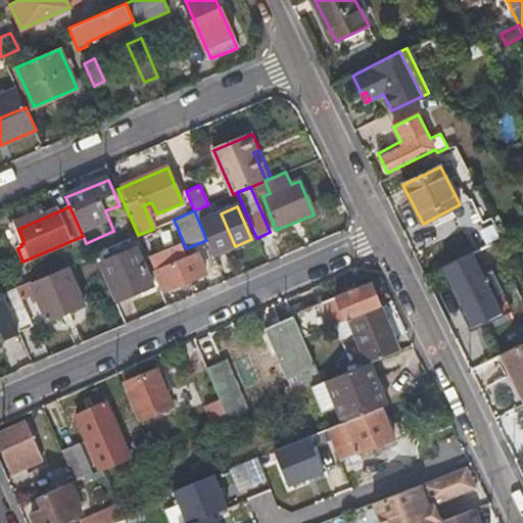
[(221,214),(199,223),(206,240),(212,256),(235,246),(221,214)]
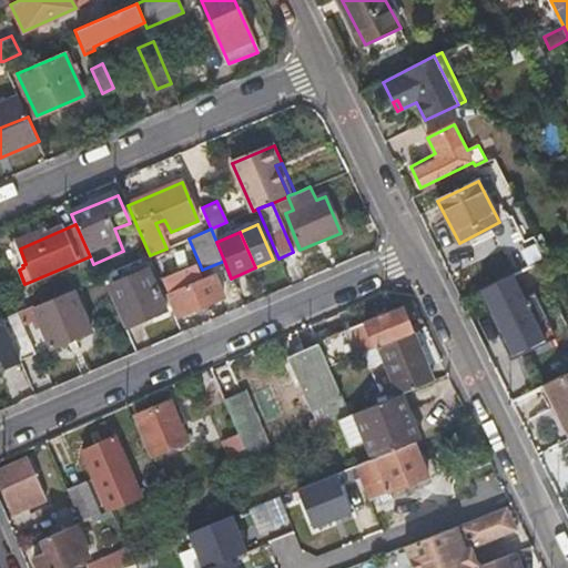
[(529,281),(543,274),(538,264),(524,271),(529,281)]
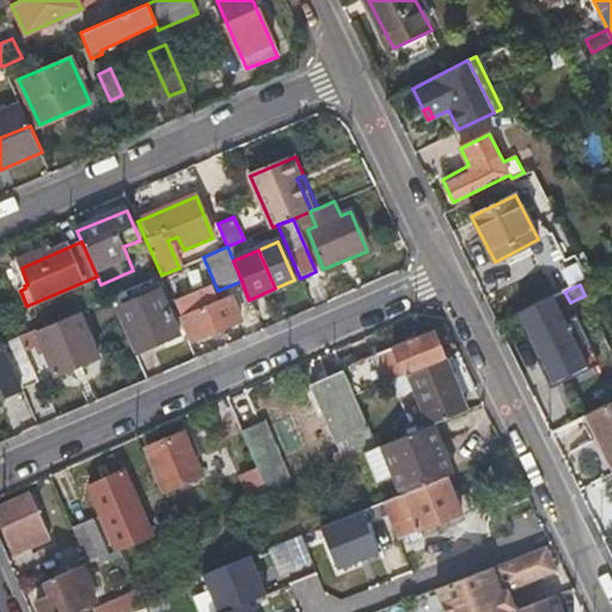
[(181,334),(163,291),(121,307),(140,352),(181,334)]
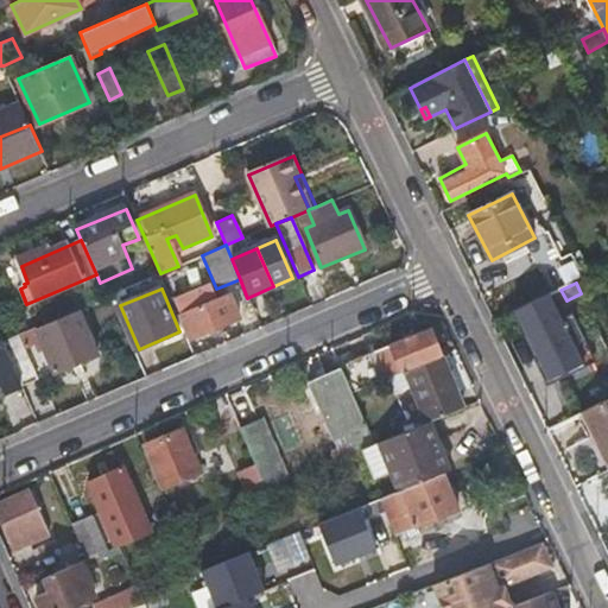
[(555,306),(567,301),(561,290),(517,311),(520,317),(552,302),(555,306)]
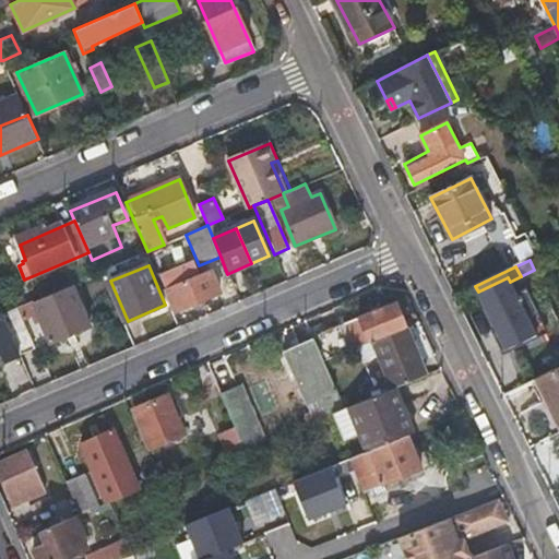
[(177,311),(219,294),(210,271),(200,274),(197,268),(164,281),(177,311)]
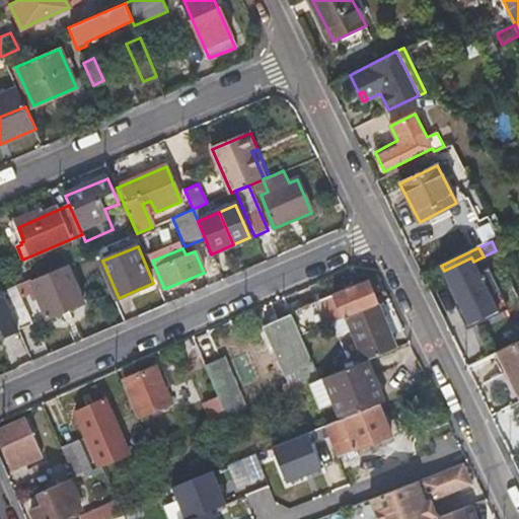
[(471,257),(444,271),(465,315),(493,301),(473,262),(471,257)]
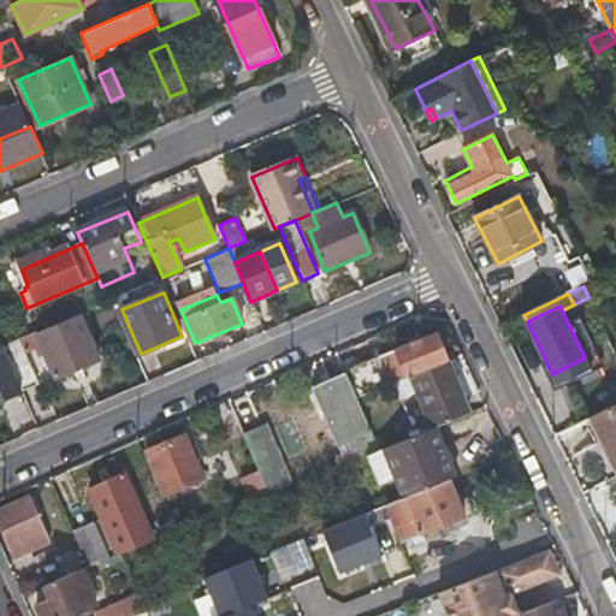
[(100,362),(82,318),(39,336),(57,379),(100,362)]
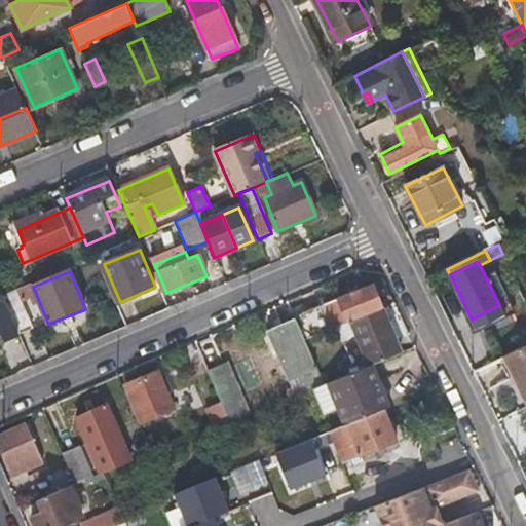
[(2,296),(19,334),(37,326),(26,300),(31,298),(29,292),(31,291),(29,285),(2,296)]
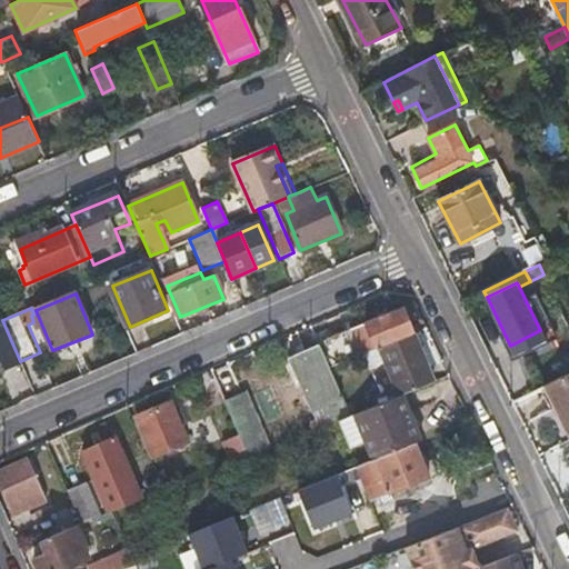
[(368,352),(413,335),(403,310),(351,332),(355,340),(350,342),(347,335),(333,340),(331,336),(319,341),(322,351),(329,368),(338,365),(368,352)]
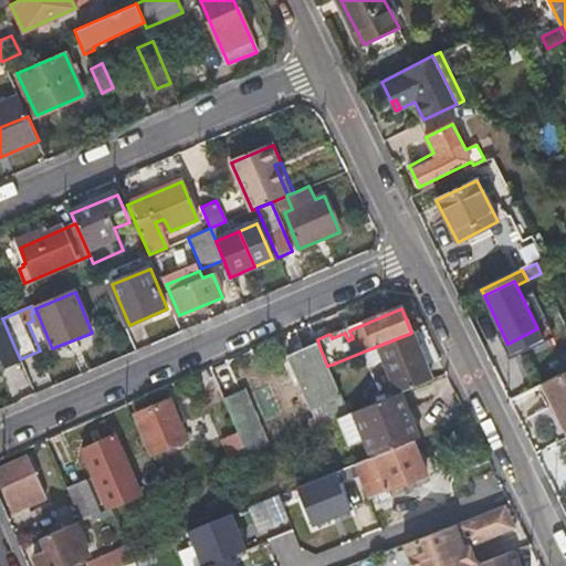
[(4,365),(20,359),(2,318),(0,318),(0,358),(4,365)]
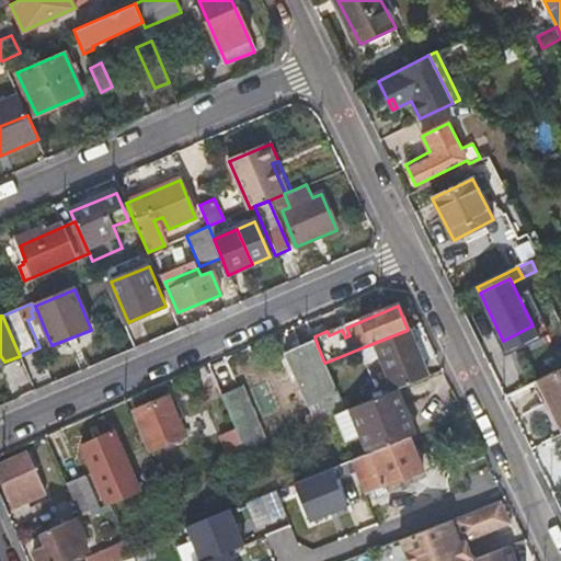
[(425,373),(408,330),(363,347),(369,362),(381,357),(393,385),(425,373)]
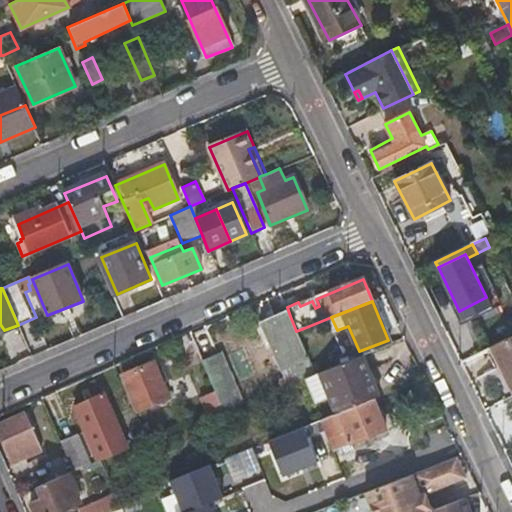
[(301,380),(314,374),(303,347),(296,331),(290,316),(264,328),(281,368),(294,363),(299,374),(301,380)]
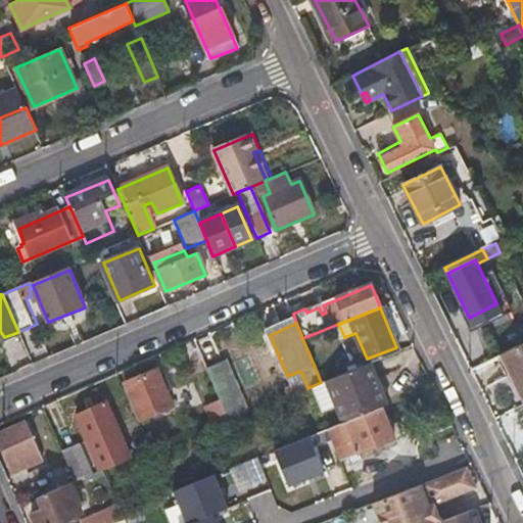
[(302,338),(310,354),(318,351),(311,335),(302,338)]
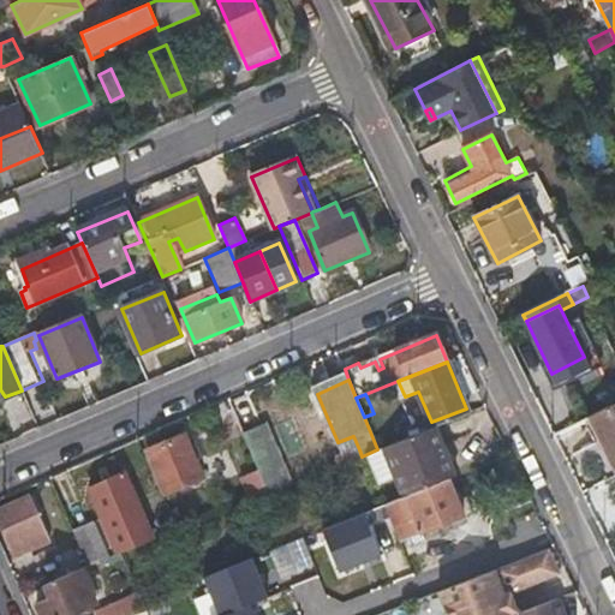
[(614,404),(589,417),(602,443),(614,470),(614,404)]
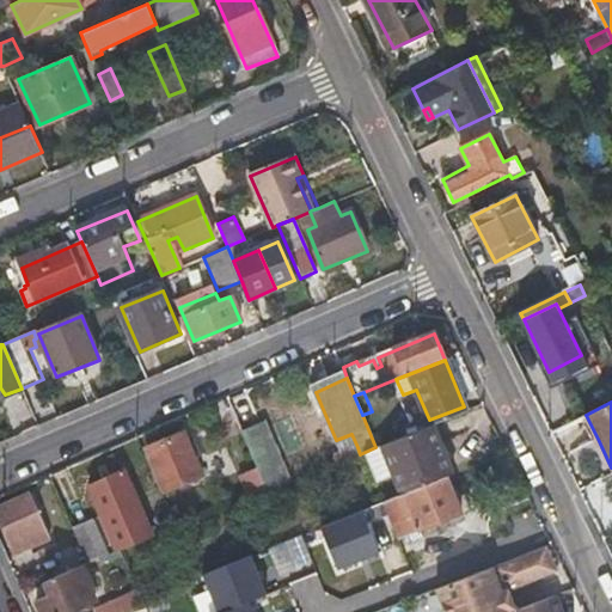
[(264,422),(243,432),(252,456),(263,479),(285,470),(264,422)]
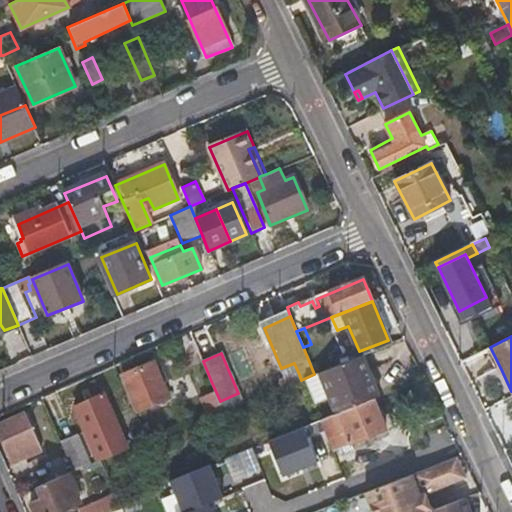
[(379,398),(361,355),(322,371),(339,414),(374,400),(379,398)]
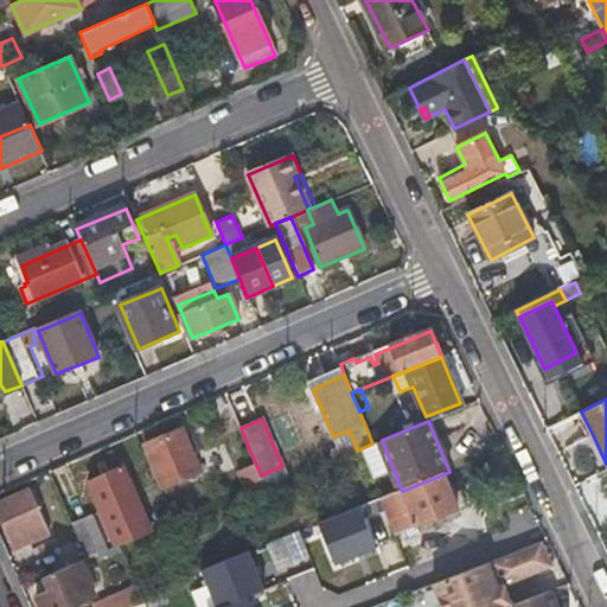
[(202,472),(183,429),(147,445),(165,487),(202,472)]
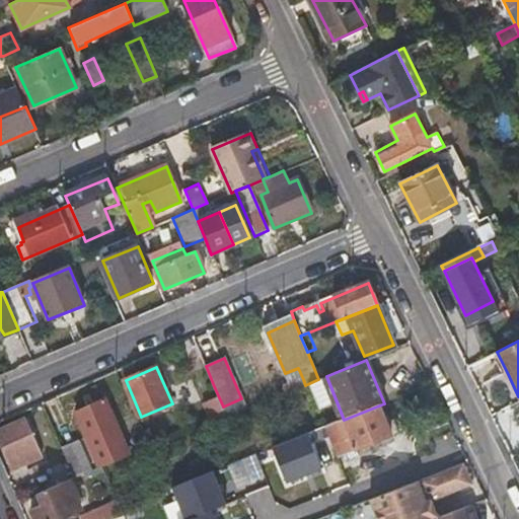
[(509,409),(518,403),(518,396),(508,374),(495,380),(509,409)]
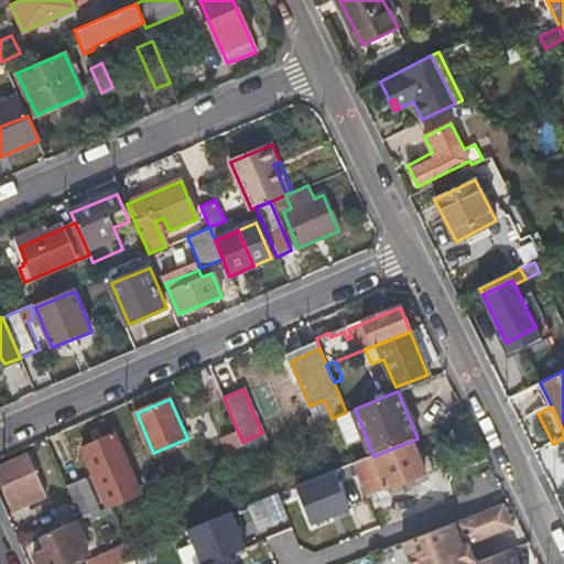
[(308,421),(311,427),(332,419),(329,412),(308,421)]
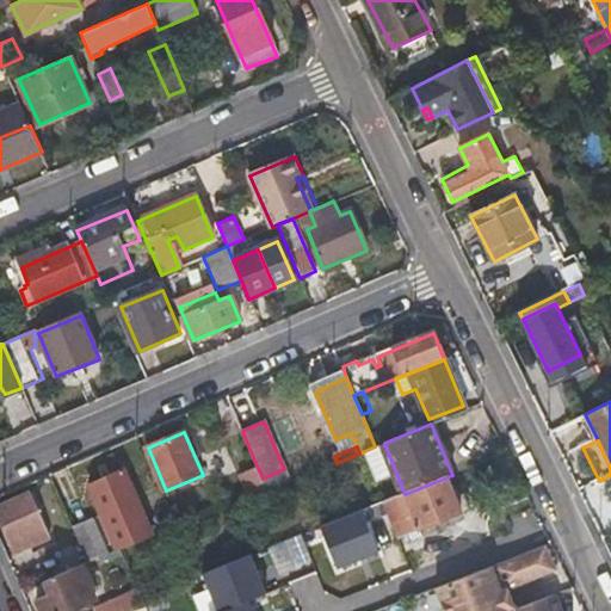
[(252,498),(267,492),(263,479),(252,455),(236,461),(252,498)]
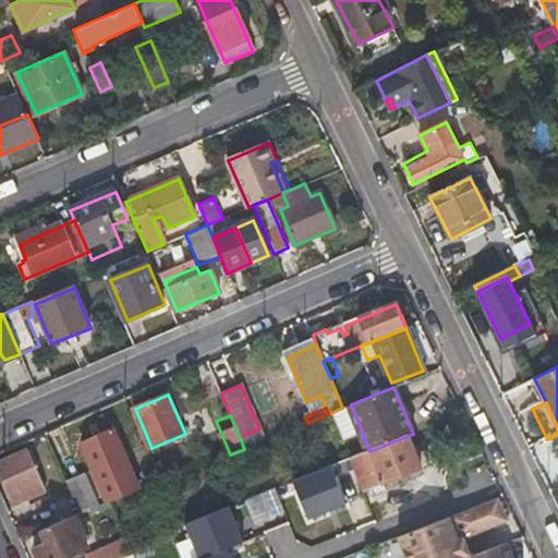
[(244,449),(265,440),(259,428),(240,437),(244,449)]
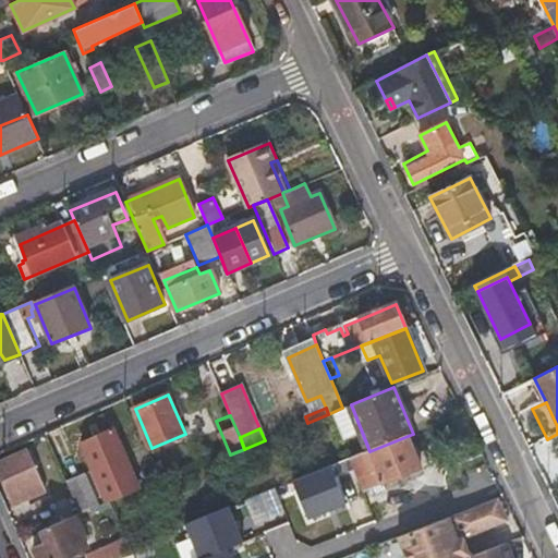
[(135,483),(112,431),(80,444),(97,484),(99,483),(105,495),(135,483)]
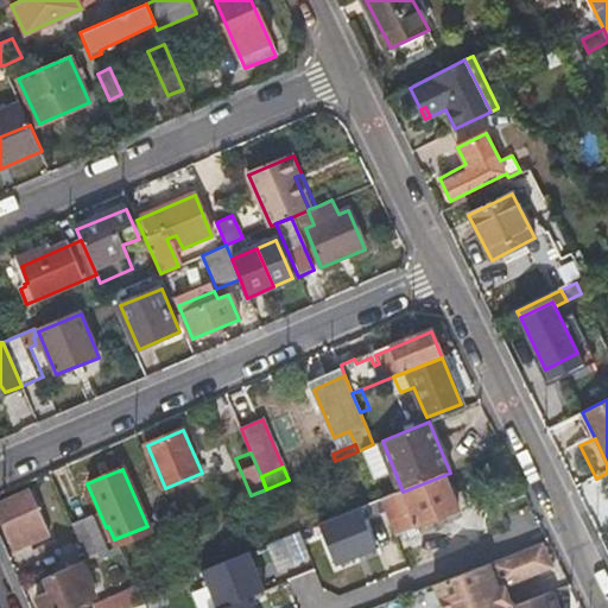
[(444,475),(403,492),(399,494),(407,515),(393,520),(399,534),(458,511),(444,475)]
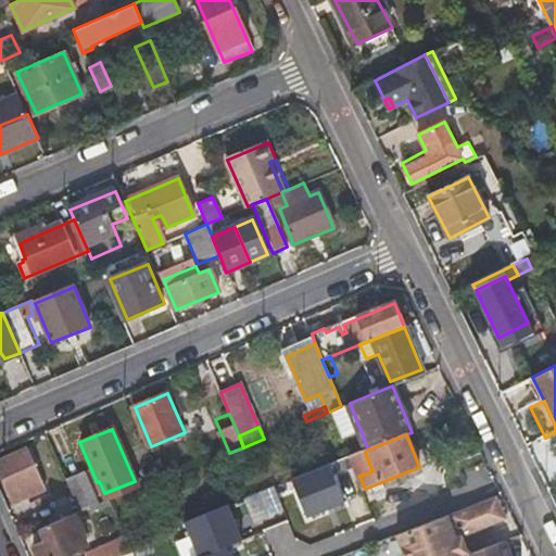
[(43,491),(27,451),(0,462),(0,472),(13,504),(43,491)]
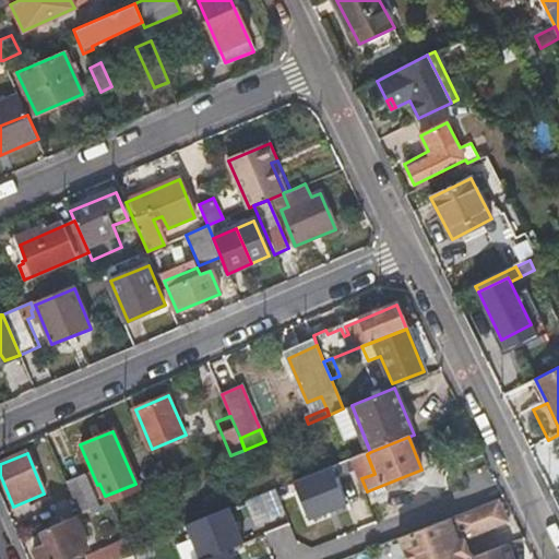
[(367,454),(355,459),(361,478),(375,474),(367,454)]
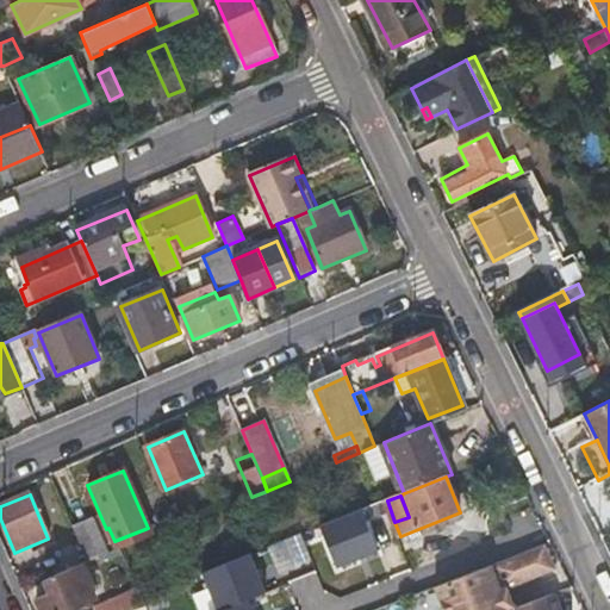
[(366,509),(316,528),(331,567),(381,548),(366,509)]
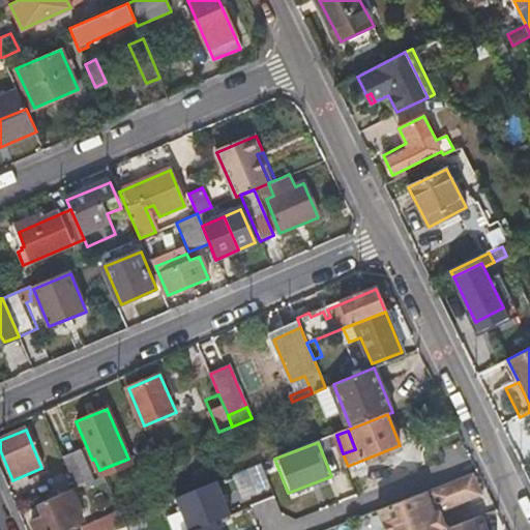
[(83,464),(67,469),(76,490),(93,482),(87,467),(85,468),(83,464)]
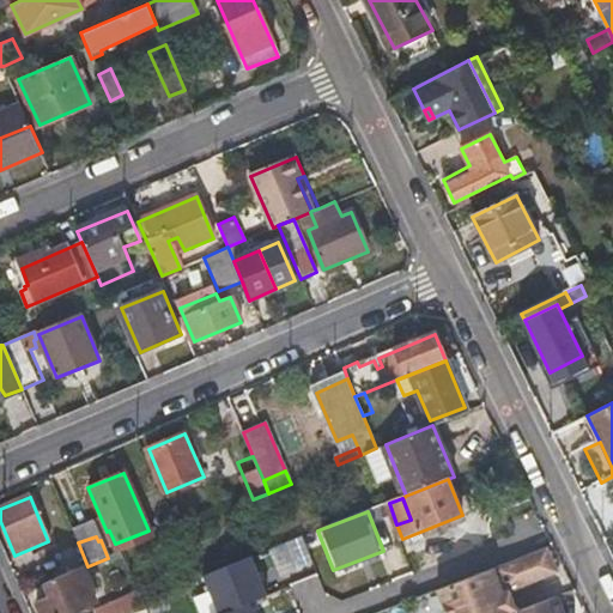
[(558,575),(547,548),(469,580),(474,594),(517,577),(522,589),(558,575)]
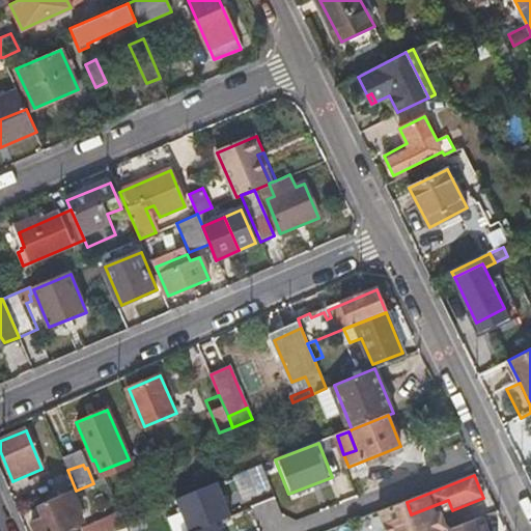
[(220,481),(176,498),(189,530),(191,530),(233,515),(220,481)]
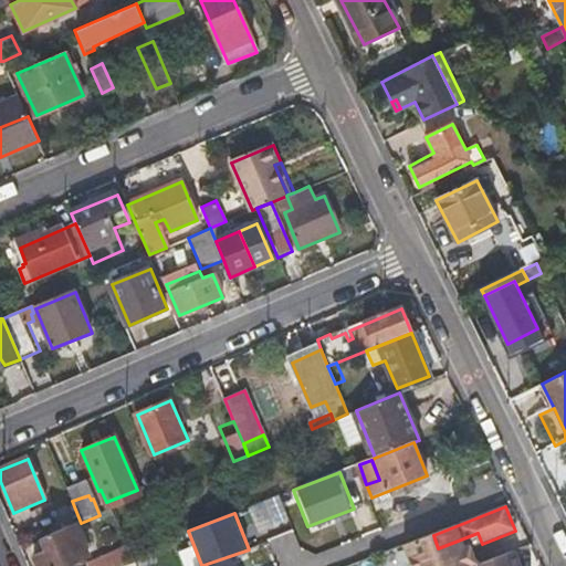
[(76,538),(71,527),(41,540),(46,551),(35,555),(39,565),(69,565),(91,557),(82,536),(76,538)]
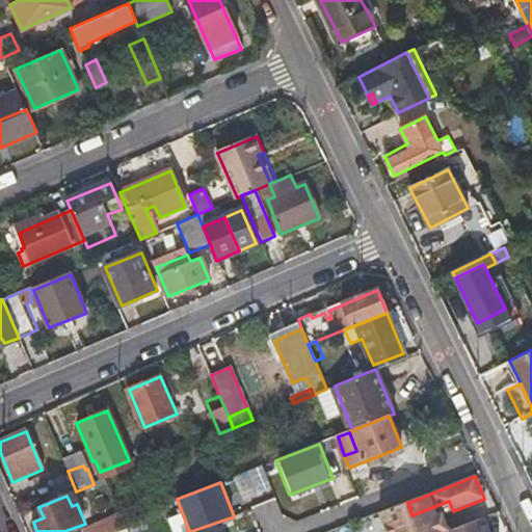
[(126,523),(123,514),(81,531),(114,531),(128,527),(126,523)]
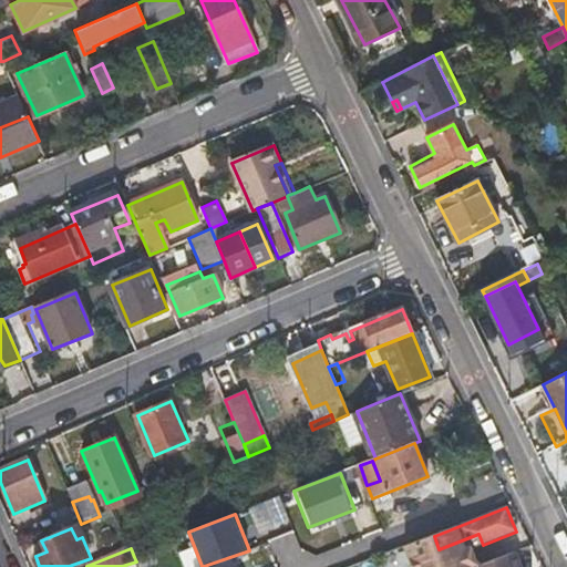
[(524,566),(519,550),(478,566),(524,566)]
